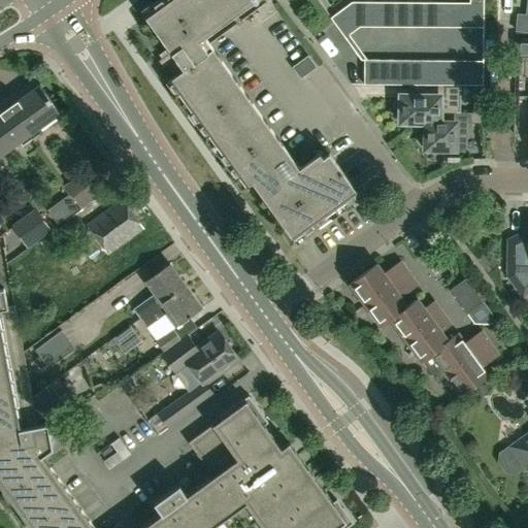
[(300,176),(198,35),(246,0),(159,0),(143,11),(169,47),(161,54),(176,75),(168,81),(245,188),(253,183),(296,241),(360,195),(330,154),(300,176)]
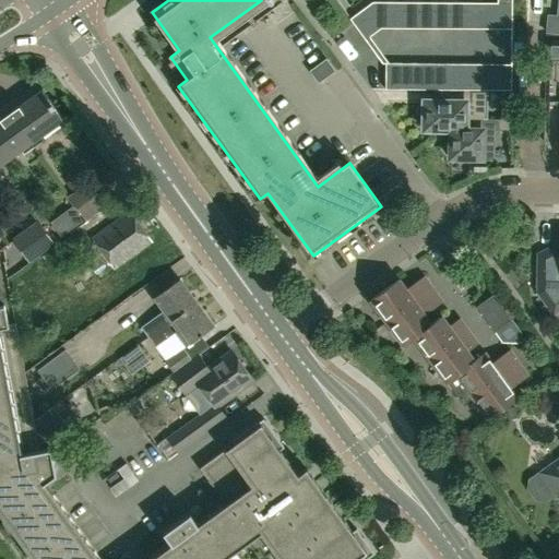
[(365,39),(381,27),(372,2),(351,19),(365,39)]
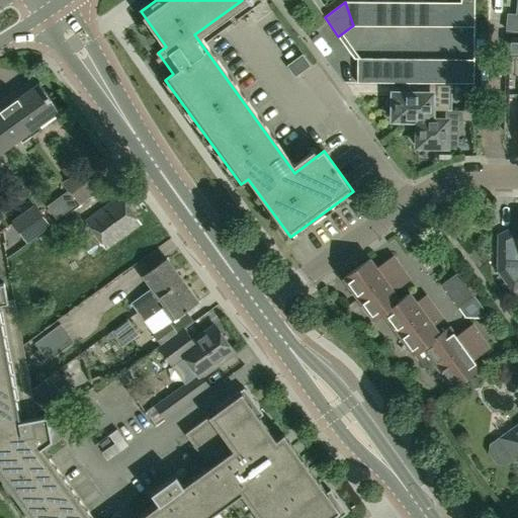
[(367,26),(368,2),(345,2),(353,25),(367,26)]
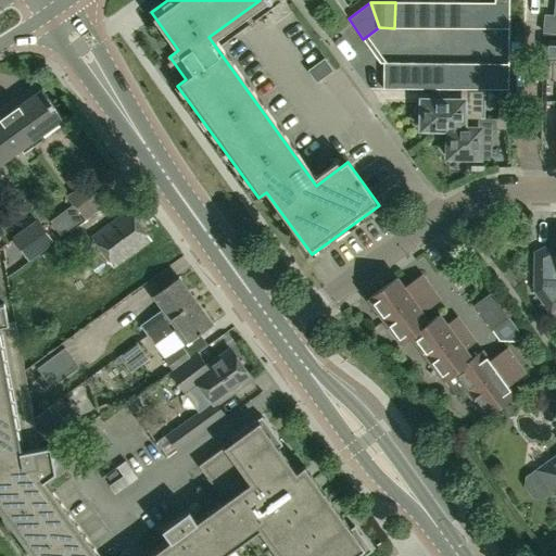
[(408,28),(409,2),(395,2),(394,28),(408,28)]
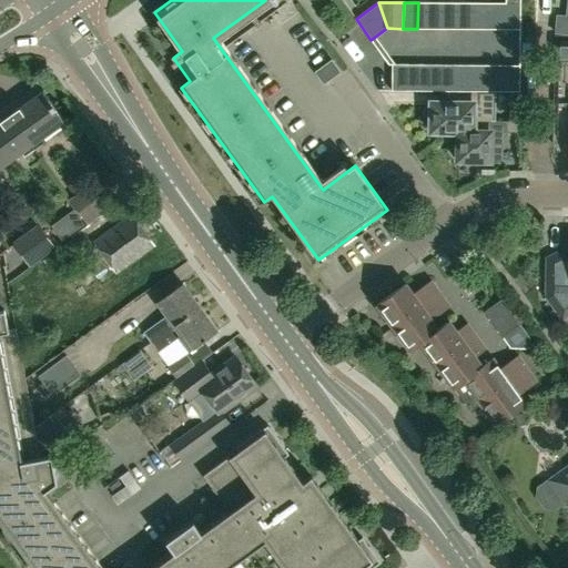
[(433,29),(434,3),(418,2),(417,29),(433,29)]
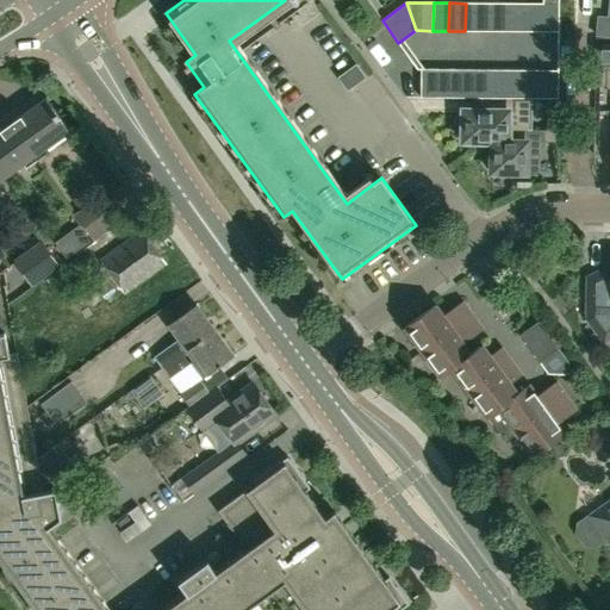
[(481,31),(483,4),(466,4),(465,31),(481,31)]
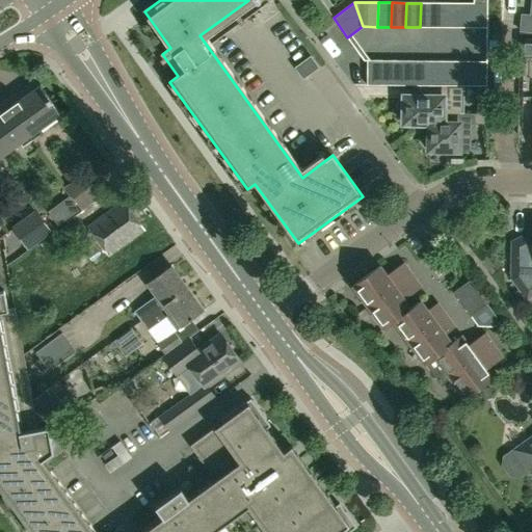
[(434,27),(435,3),(421,3),(420,27),(434,27)]
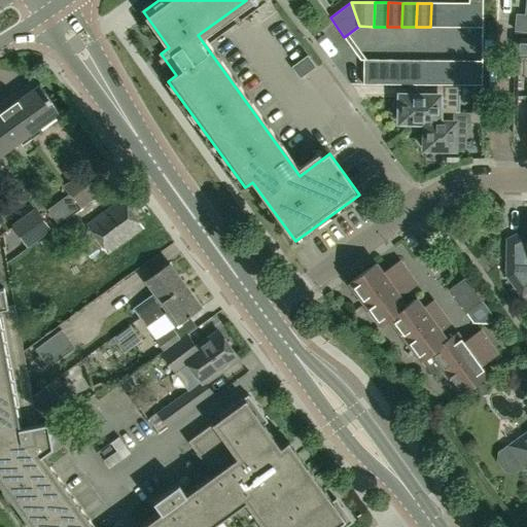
[(444,27),(446,3),(431,3),(430,27),(444,27)]
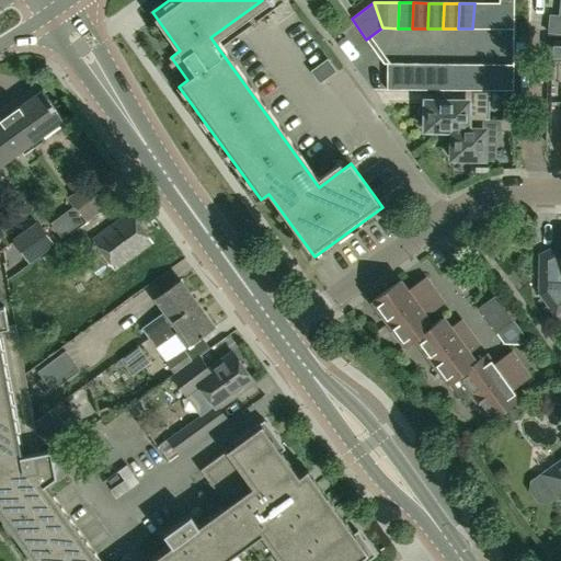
[(488,29),(489,3),(474,3),(472,29),(488,29)]
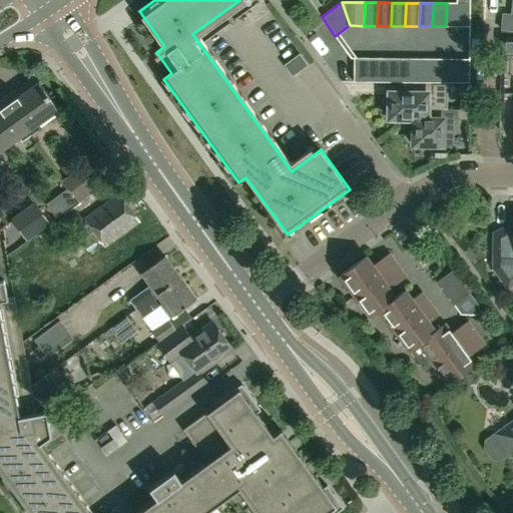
[(471,4),(457,3),(456,26),(470,26),(471,4)]
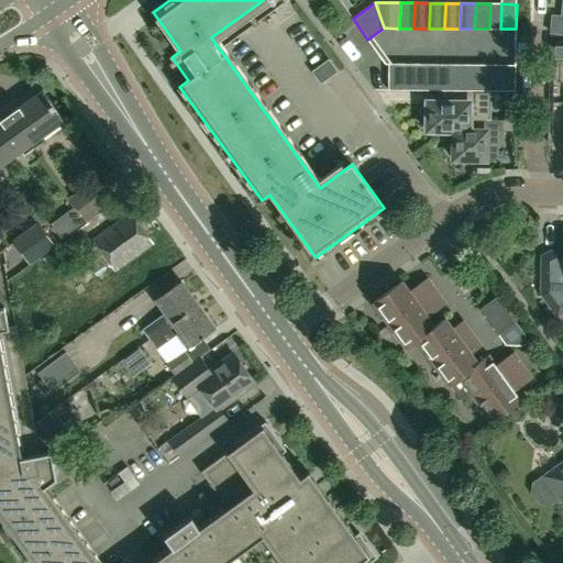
[(549,33),(562,33),(562,11),(561,11),(560,15),(551,14),(549,33)]
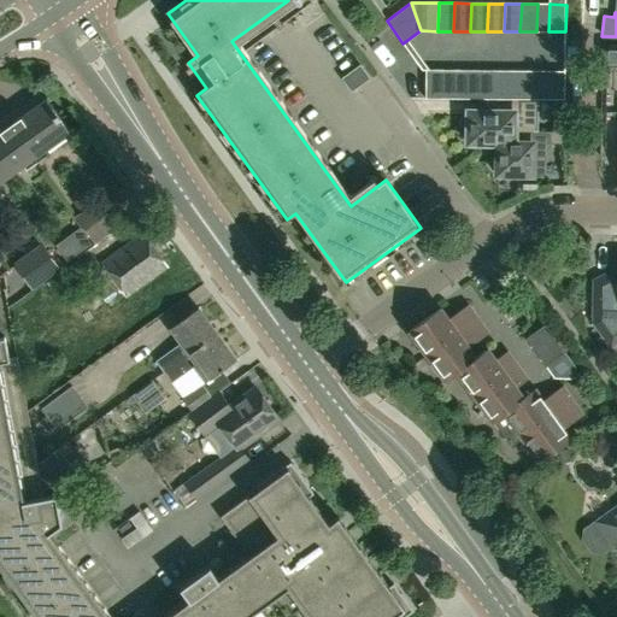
[(510,68),(564,66),(564,34),(510,34),(510,68)]
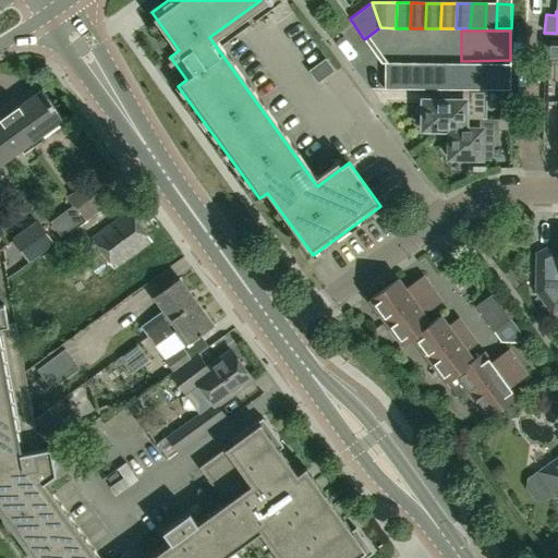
[(548,61),(557,61),(557,40),(549,40),(548,61)]
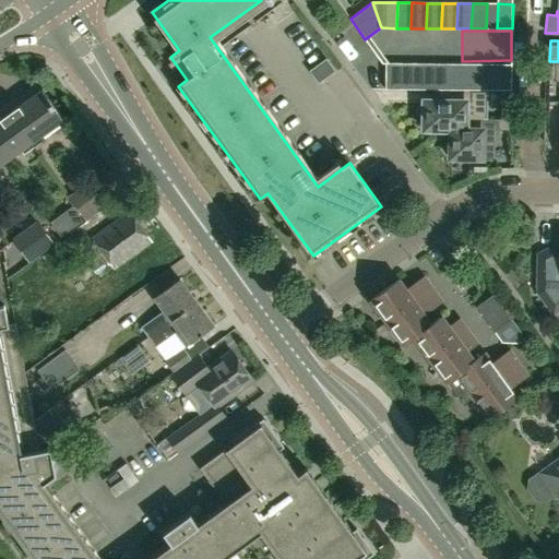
[(320,83),(336,71),(328,59),(311,71),(320,83)]
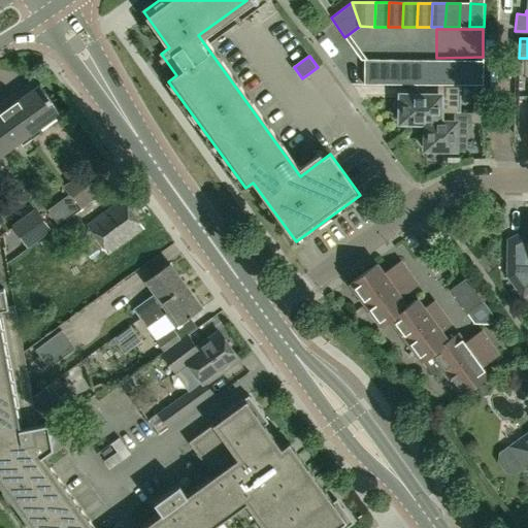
[(378,85),(378,60),(364,60),(364,84),(378,85)]
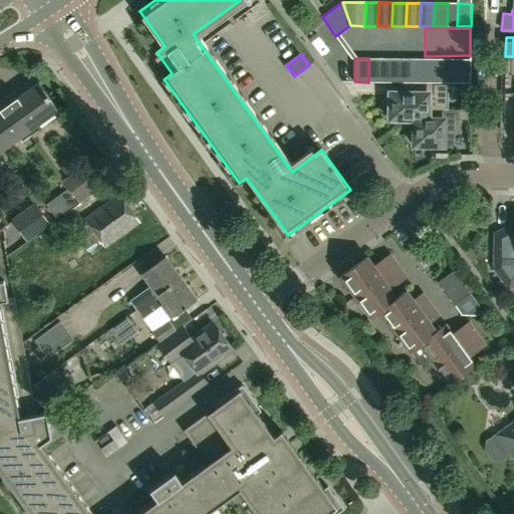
[(382,82),(383,58),(368,58),(368,82),(382,82)]
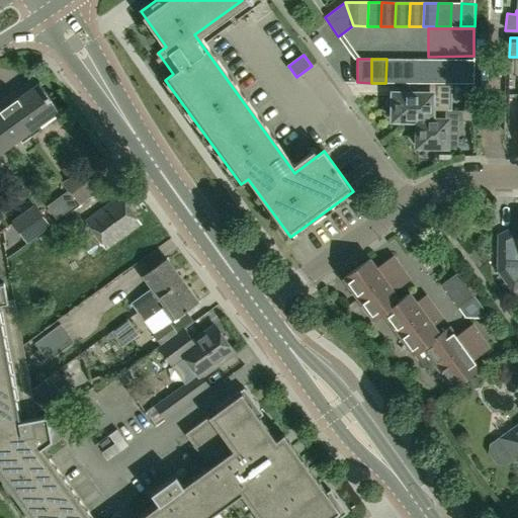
[(401,83),(401,59),(386,59),(385,83),(401,83)]
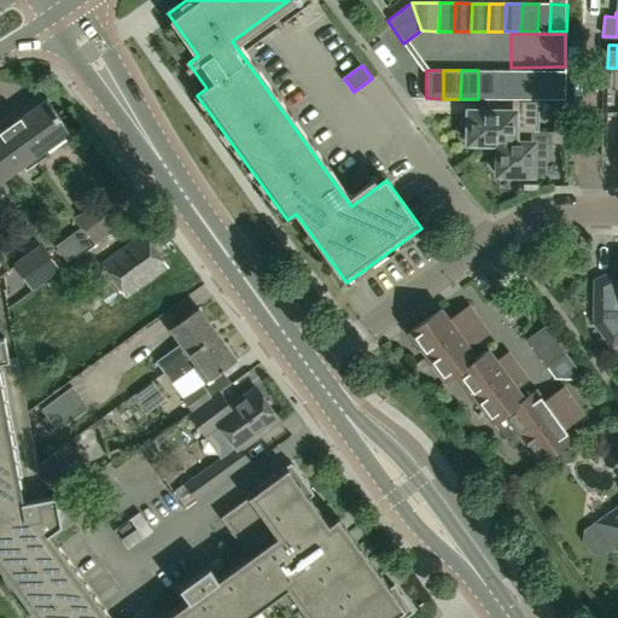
[(495,99),(496,70),(478,70),(478,99),(488,99),(495,99)]
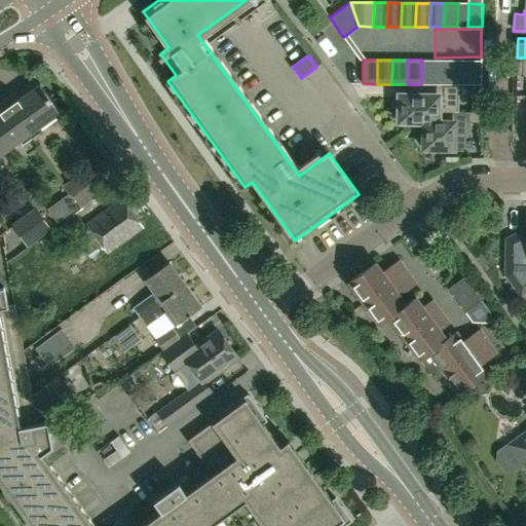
[(437,84),(437,61),(422,60),(421,84),(437,84)]
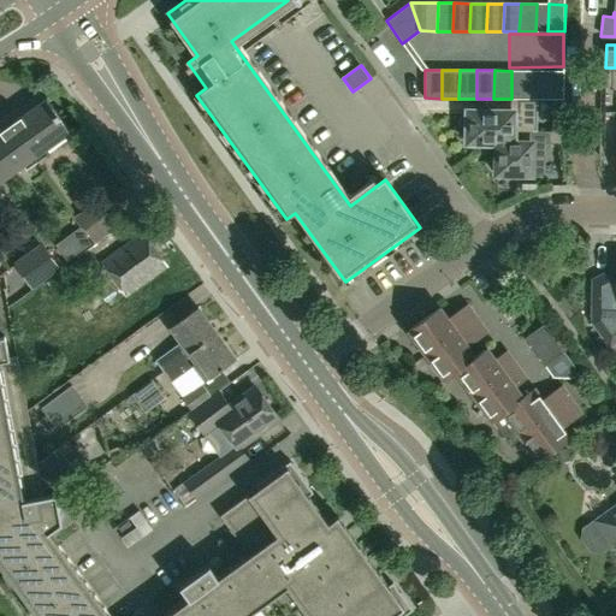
[(529,99),(528,71),(511,71),(511,99),(529,99)]
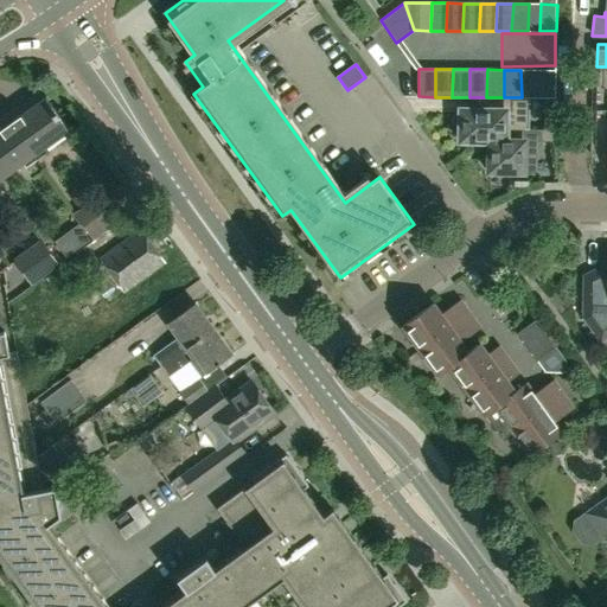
[(538,97),(538,70),(521,70),(522,97),(529,97),(538,97)]
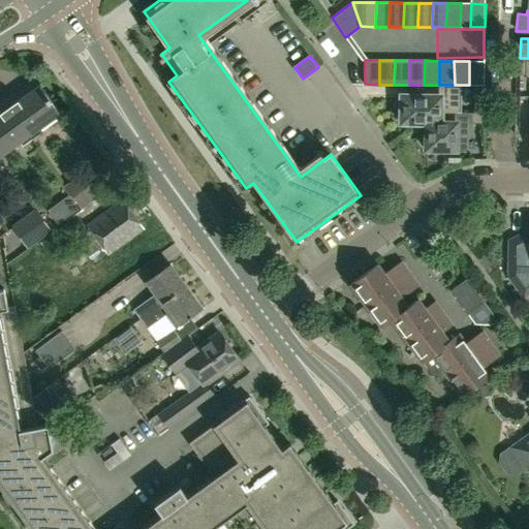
[(469,61),(469,85),(484,85),(484,61),(469,61)]
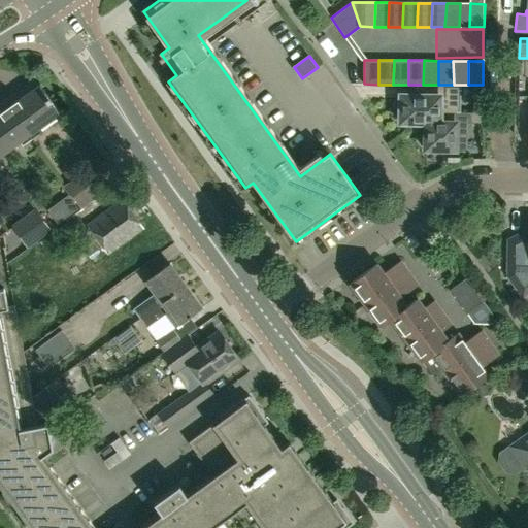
[(7,107),(31,139),(41,133),(37,128),(59,112),(38,85),(7,107)]
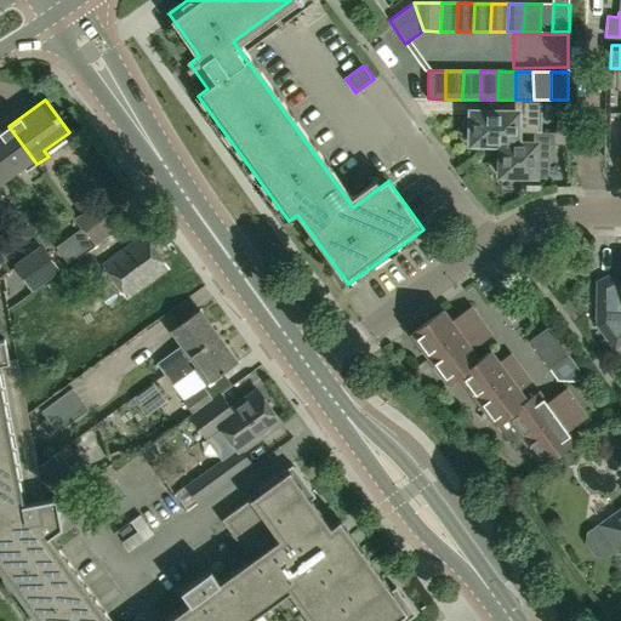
[(522,132),(536,132),(541,132),(541,100),(534,100),(516,100),(497,100),(490,100),(490,108),(469,108),(469,115),(467,115),(462,121),(467,127),(469,127),(469,144),(501,144),(520,146),(522,132)]
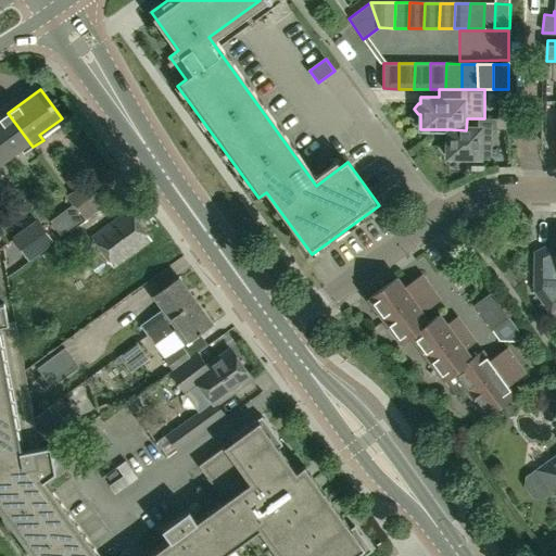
[(24,154),(33,147),(8,113),(0,118),(0,163),(20,149),(24,154)]
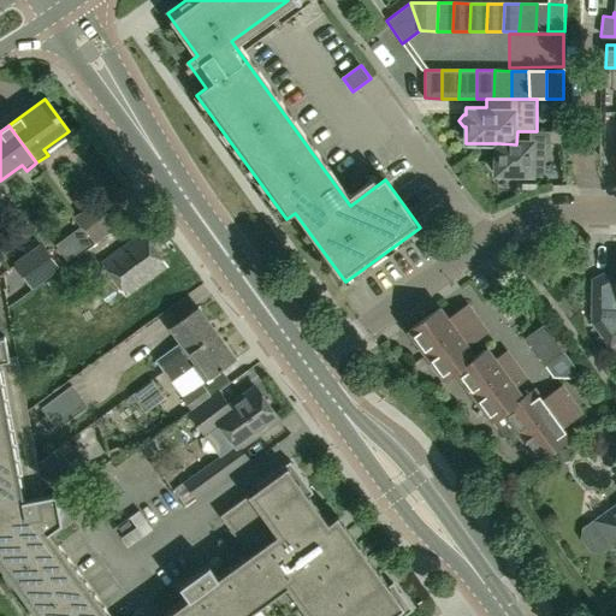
[(533,143),(532,143),(532,131),(517,131),(516,144),(497,143),(497,155),(495,155),(490,163),(495,170),(496,170),(496,173),(532,175),(533,143)]
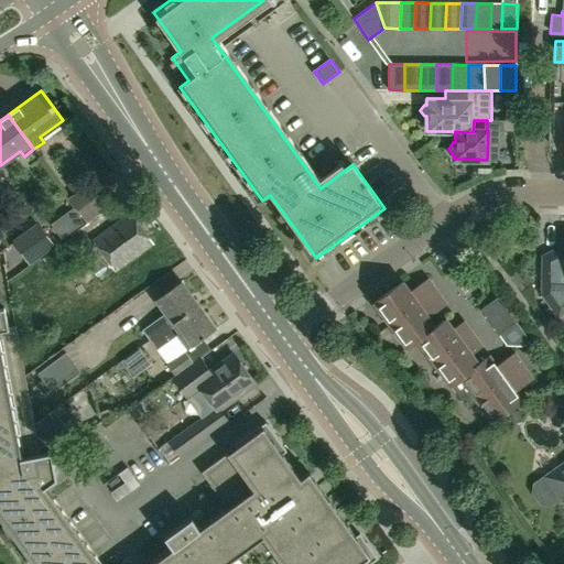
[(501,120),(501,131),(516,131),(516,120),(501,120)]
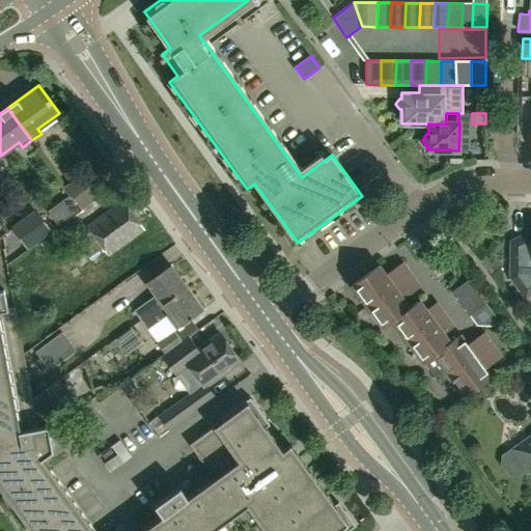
[(81,210),(105,193),(89,169),(65,186),(81,210)]
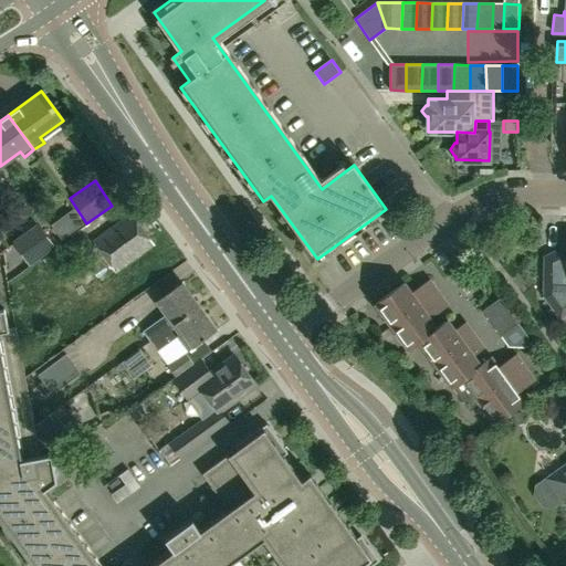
[(116,273),(154,244),(132,213),(94,242),(116,273)]
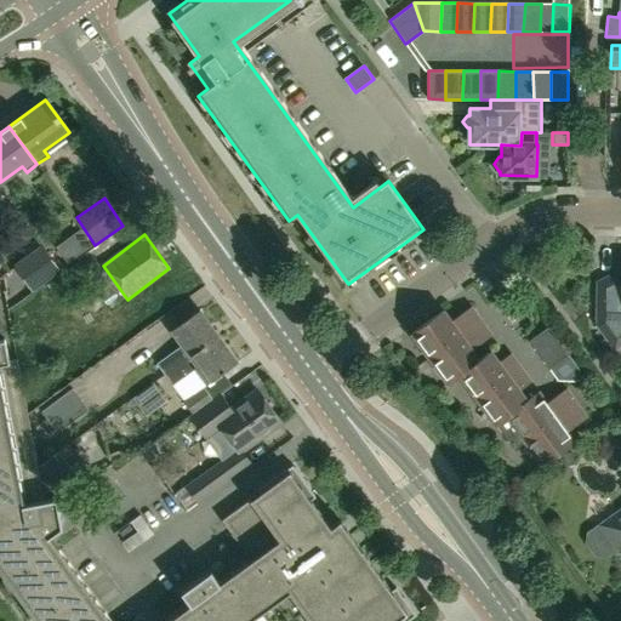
[(66,291),(93,272),(84,257),(56,277),(66,291)]
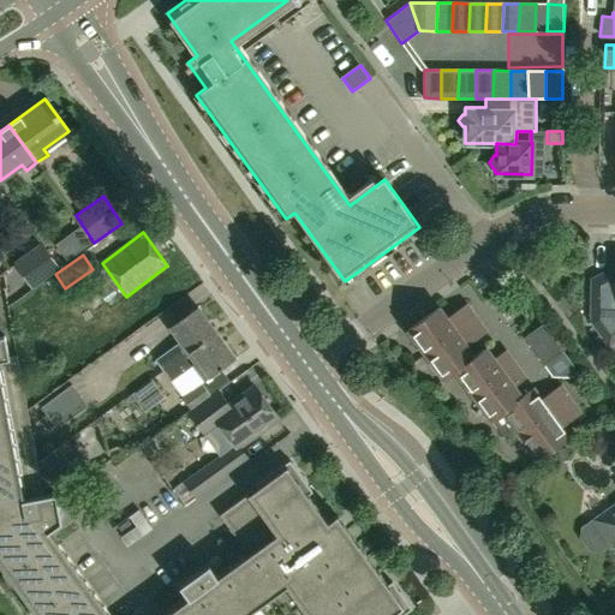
[(33,288),(46,279),(31,258),(18,269),(33,288)]
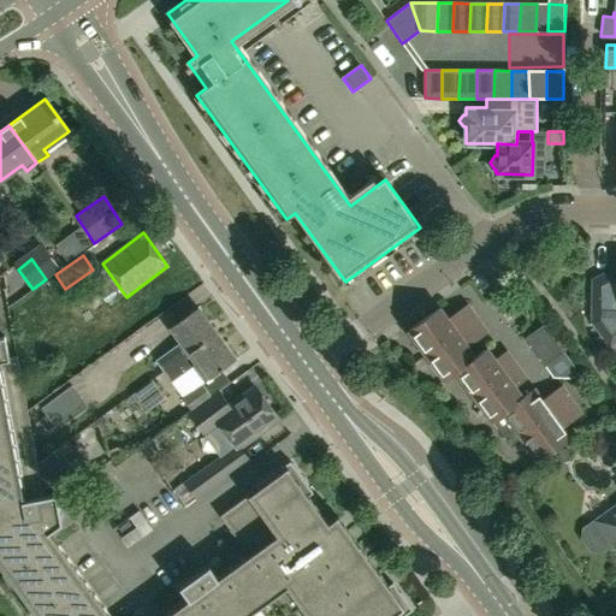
[(615,273),(611,273),(594,280),(593,321),(611,347),(615,343),(615,273)]
